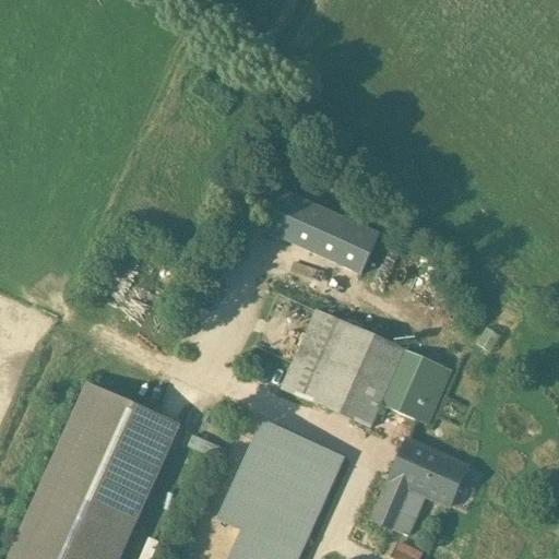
[(257,236),(361,276),(378,234),(273,192),(257,236)]
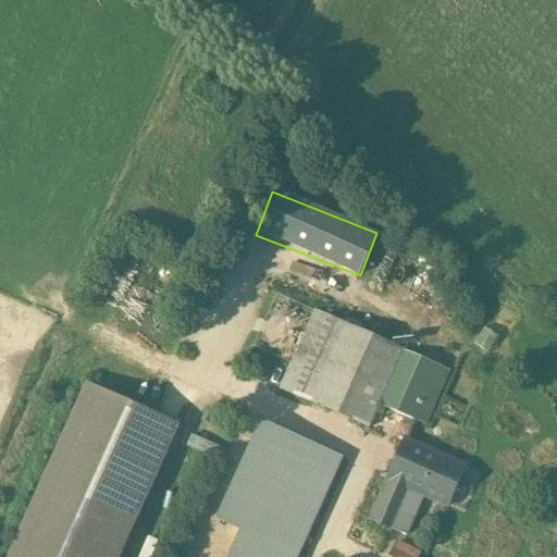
[(369,421),(403,347),(318,308),(284,382),(369,421)]
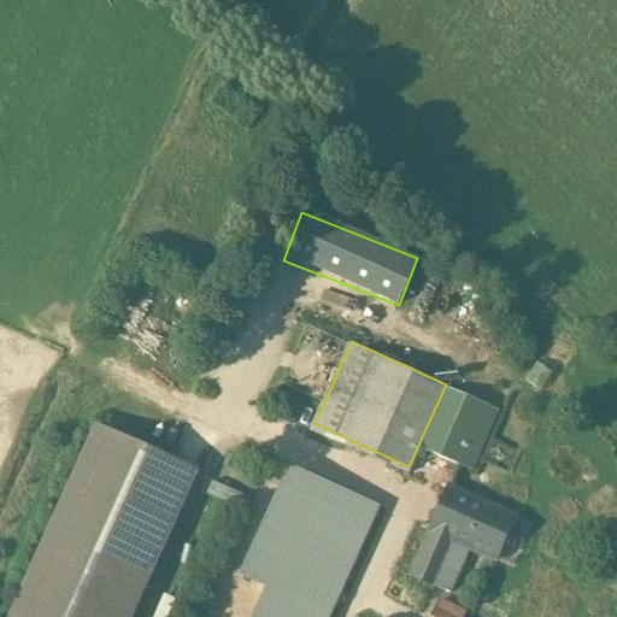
[(458,393),(432,452),(472,470),(499,411),(458,393)]
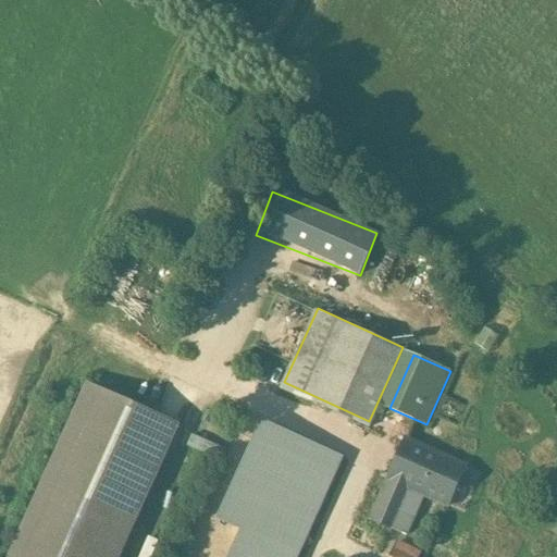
[(120,556),(178,428),(85,385),(7,556),(120,556)]
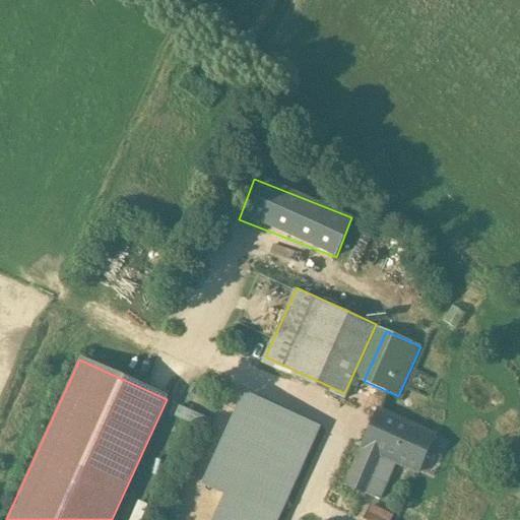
[(222,519),(284,519),(328,430),(250,393),(207,482),(235,496),(222,519)]
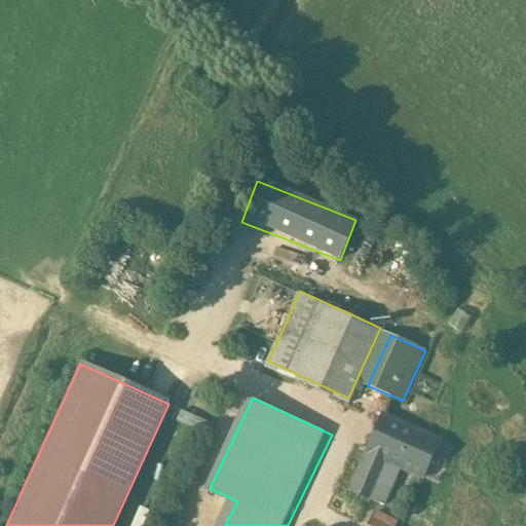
[(427,474),(442,436),(386,414),(372,453),(427,474)]
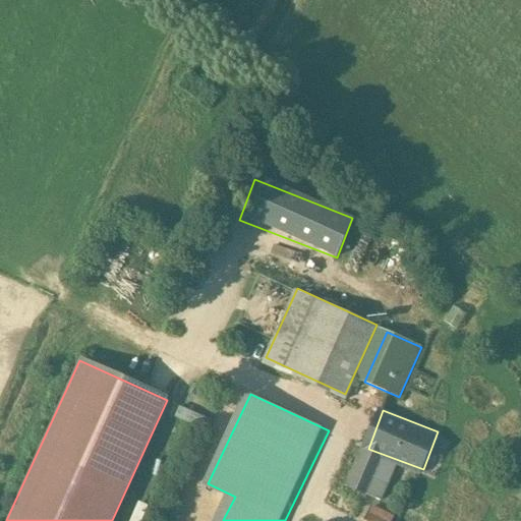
[(356,464),(348,485),(381,500),(390,478),(356,464)]
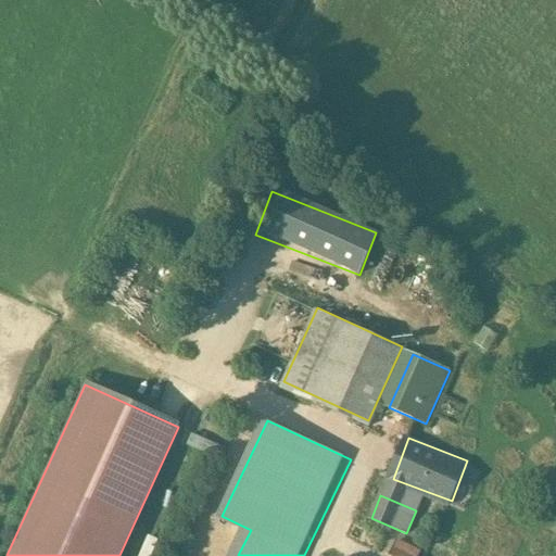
[(392,555),(418,555),(422,546),(401,536),(392,555)]
